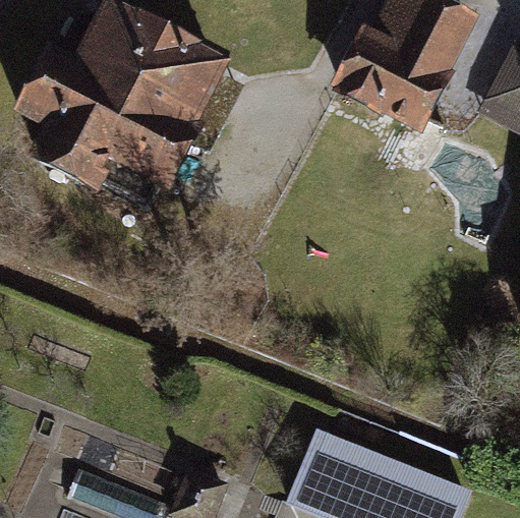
[(232,61),(114,0),(104,0),(100,9),(75,56),(47,41),(10,112),(48,131),(34,158),(95,189),(111,158),(167,186),(232,61)]
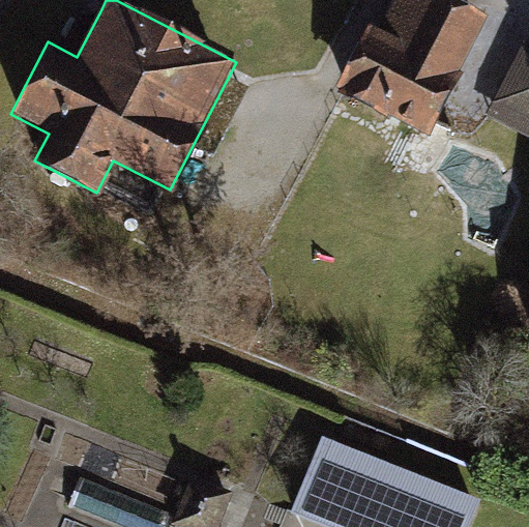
[(391,0),(379,26),(370,21),(336,85),(429,133),(489,15),(460,0),(391,0)]
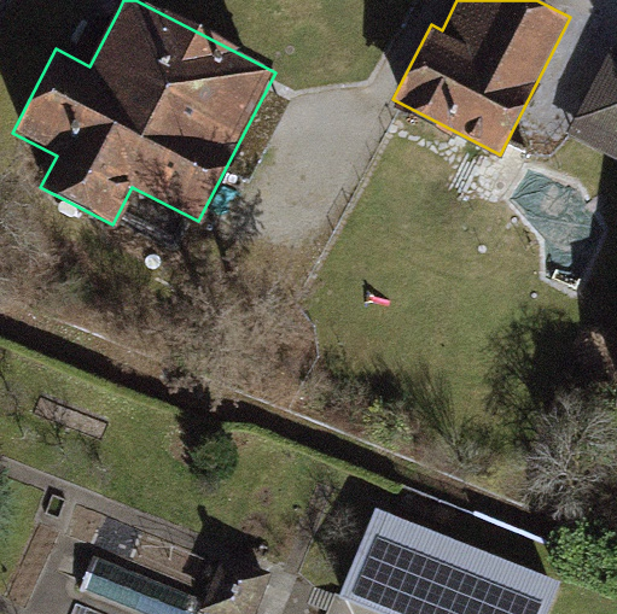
[(616,52),(609,48),(565,129),(616,157),(616,52)]
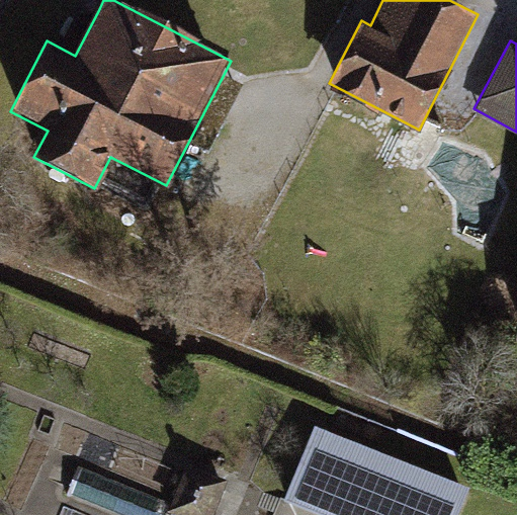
[(458,514),(469,488),(315,425),(284,499),(324,514),(458,514)]
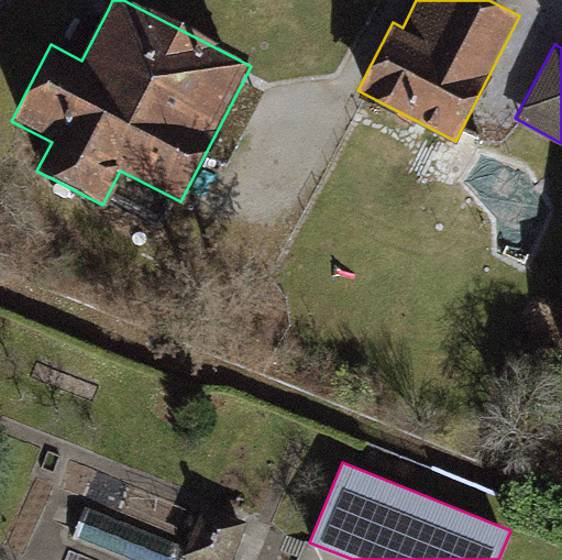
[(87,505),(75,536),(135,559),(232,559),(248,523),(205,505),(188,546),(87,505)]
